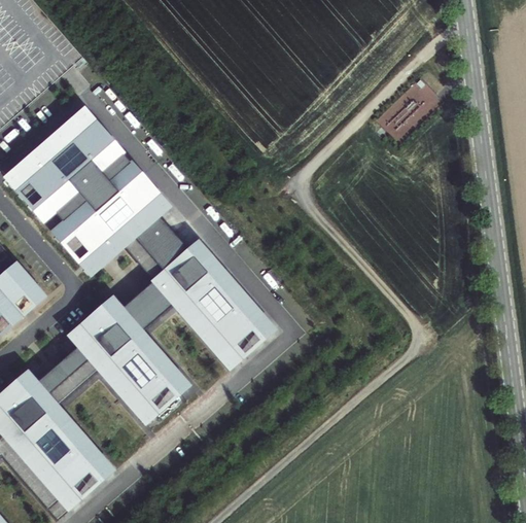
[(408,102),(407,129),(418,129),(418,110),(436,110),(436,91),(423,91),(422,102),(408,102)]
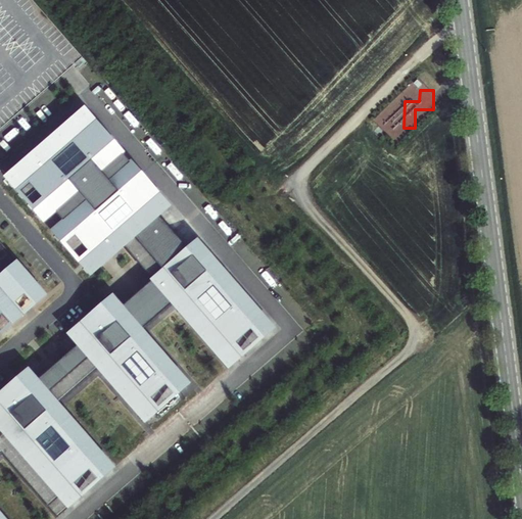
[(167,203),(84,108),(7,176),(33,209),(44,200),(61,220),(50,229),(78,262),(89,251),(94,257),(98,263),(120,244),(149,278),(135,290),(120,304),(109,314),(100,302),(56,341),(65,351),(50,365),(36,378),(26,387),(16,376),(0,390),(0,518),(7,518),(0,509),(0,447),(45,502),(57,490),(67,502),(112,464),(57,399),(68,389),(98,365),(144,418),(188,380),(142,326),(173,299),(219,352),(229,343),(239,355),(274,325),(197,238),(187,246),(157,211),(167,203)]
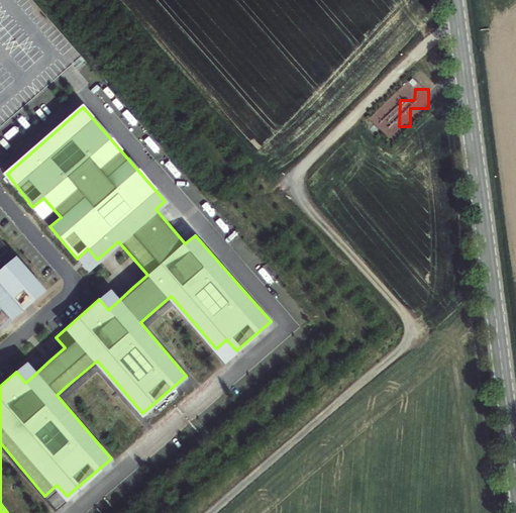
[(61,217),(43,198),(32,207),(49,226),(61,217)]
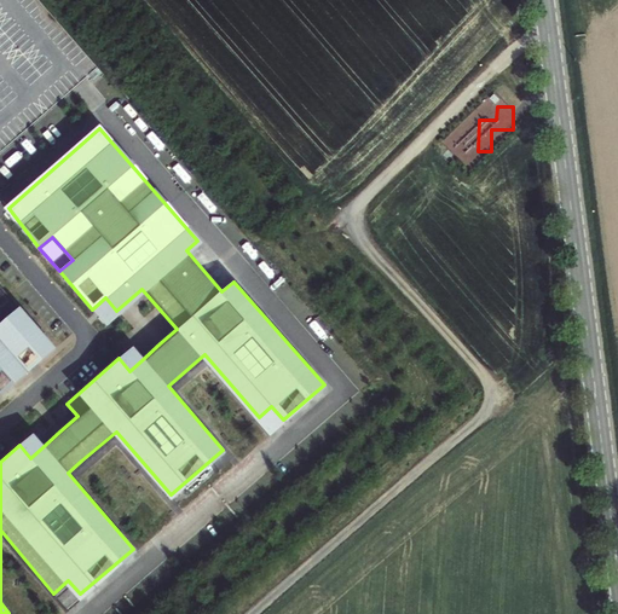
[(111,305),(105,297),(92,310),(97,316),(104,323),(116,311),(111,305)]
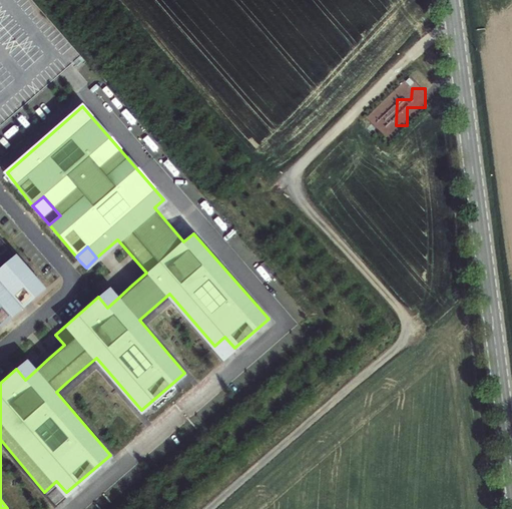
[(44,286),(15,252),(0,266),(0,324),(44,286)]
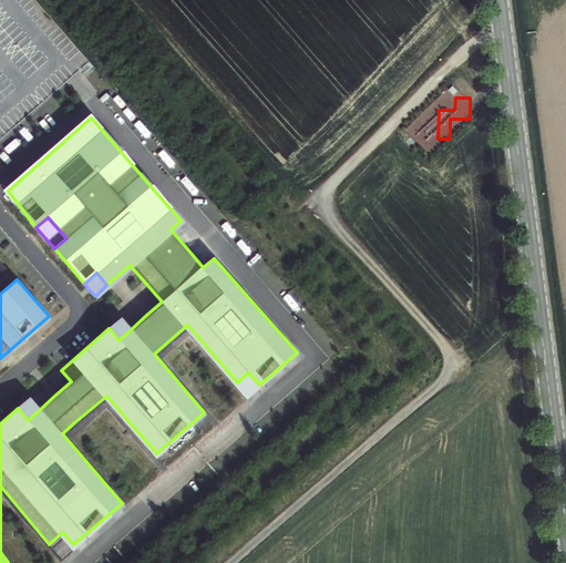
[(120,319),(109,328),(119,340),(130,330),(120,319)]
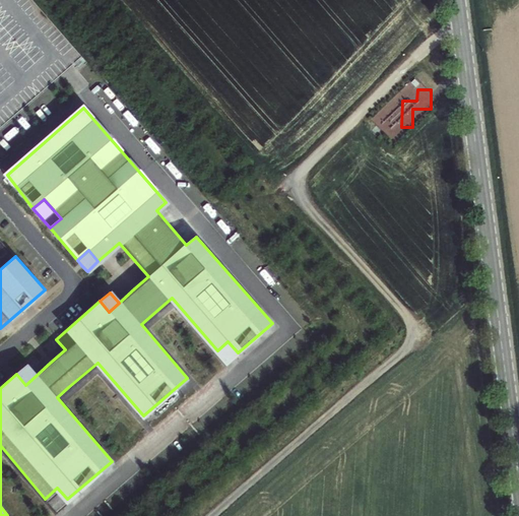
[(228,341),(217,350),(226,362),(238,352),(228,341)]
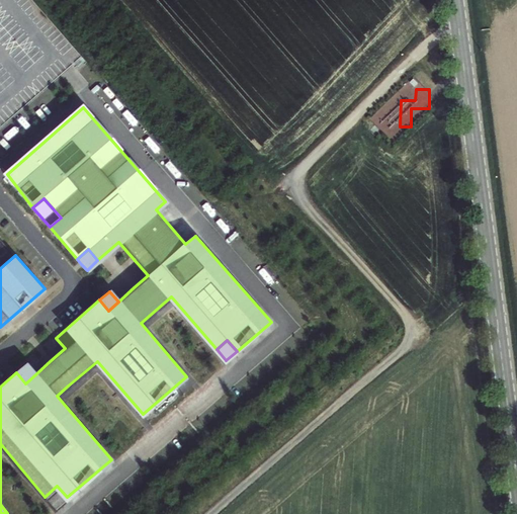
[(26,364),(16,372),(25,383),(35,374),(26,364)]
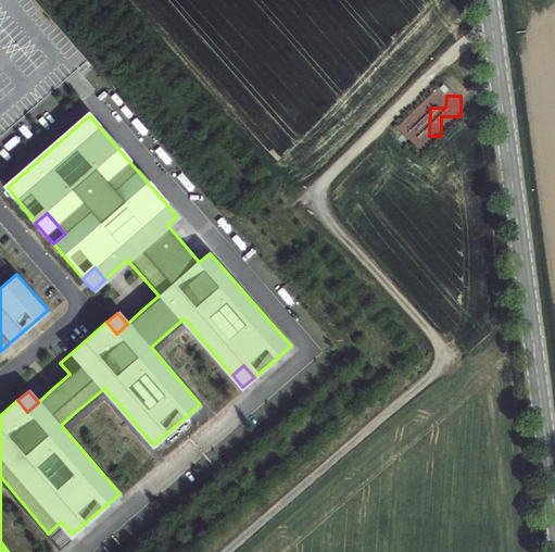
[(72,534),(61,522),(48,534),(58,546),(72,534)]
